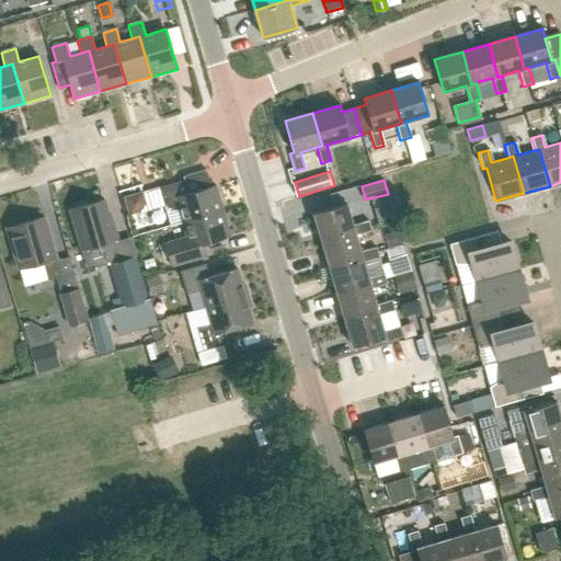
[(164,206),(169,207),(173,209),(179,208),(182,222),(224,210),(216,185),(189,194),(185,181),(160,187),(164,206)]
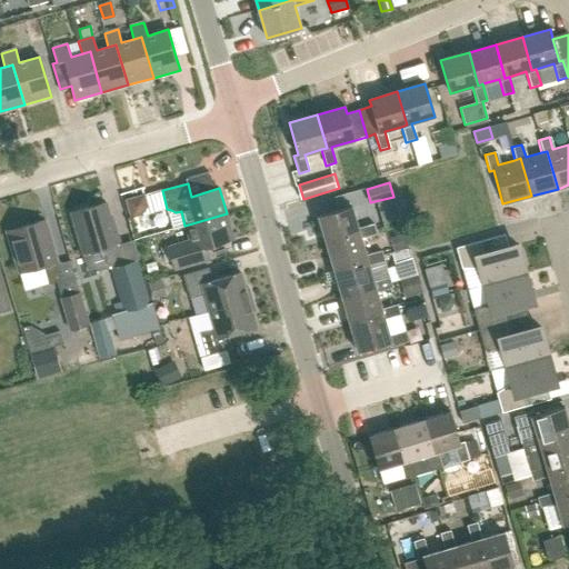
[(146,206),(140,216),(167,209),(162,190),(143,196),(146,206)]
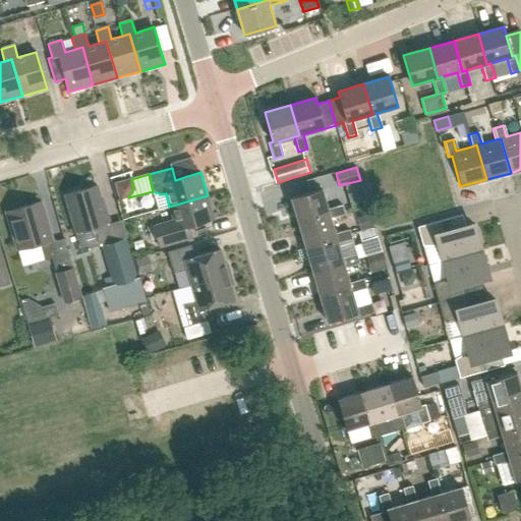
[(131,179),(115,183),(120,199),(128,197),(133,188),(131,179)]
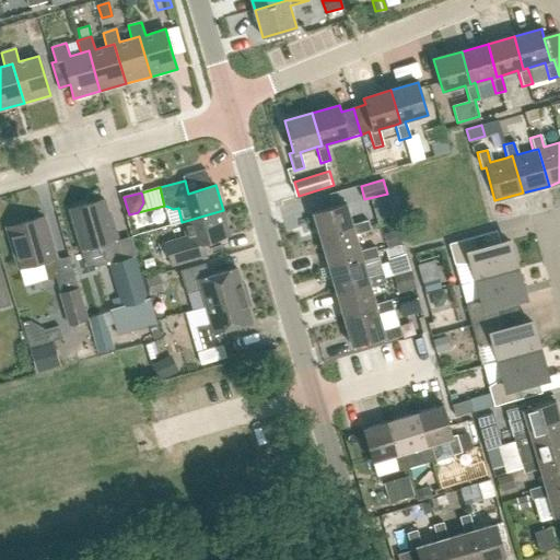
[(117,240),(111,213),(108,214),(104,199),(70,209),(81,249),(117,240)]
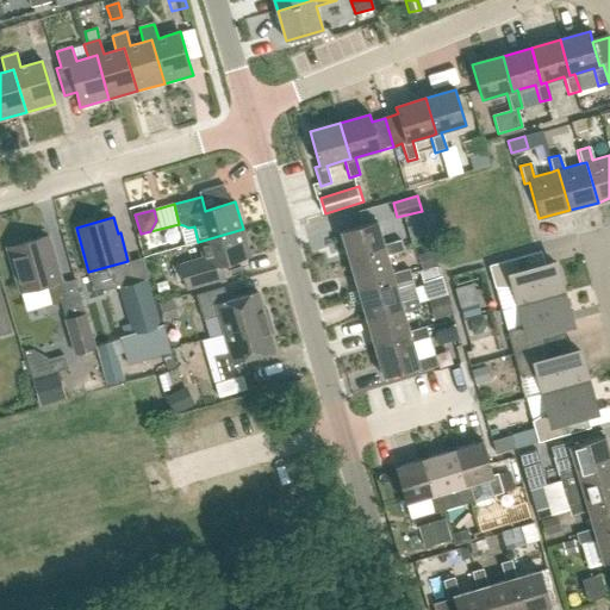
[(377,222),(341,231),(350,261),(385,250),(386,255),(404,250),(400,240),(384,246),(377,222)]
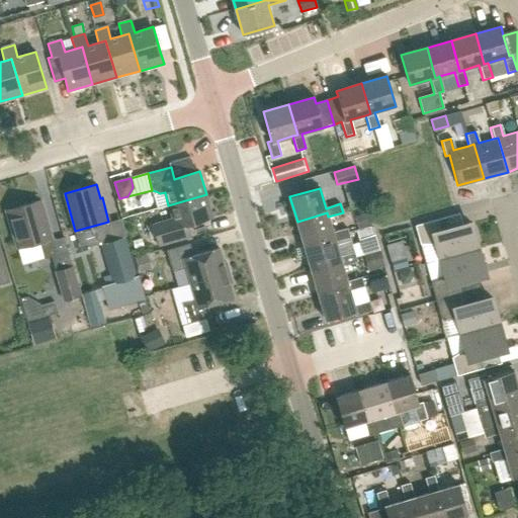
[(156,191),(154,195),(158,208),(168,205),(165,192),(160,193),(156,191)]
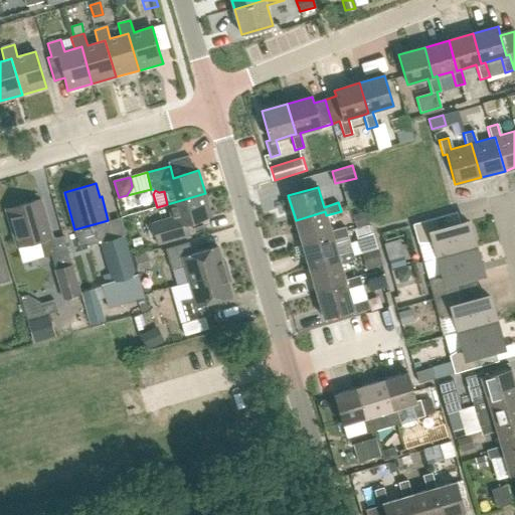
[(360,191),(344,195),(347,205),(363,201),(360,191)]
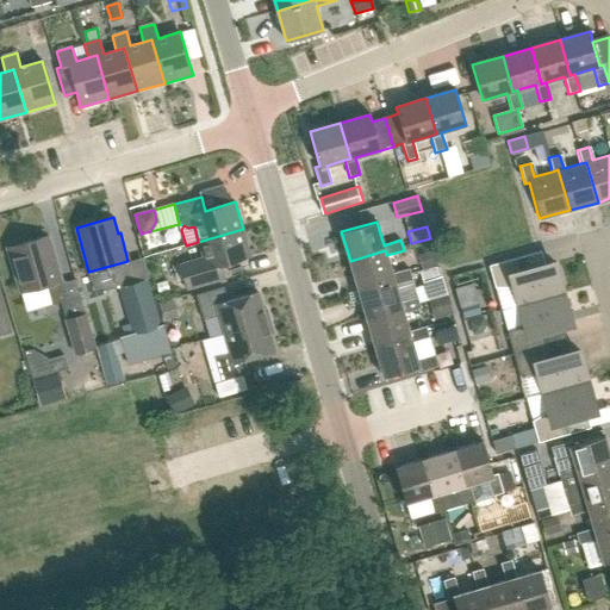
[(219,265),(250,256),(243,229),(198,242),(203,257),(180,265),(187,290),(224,279),(219,265)]
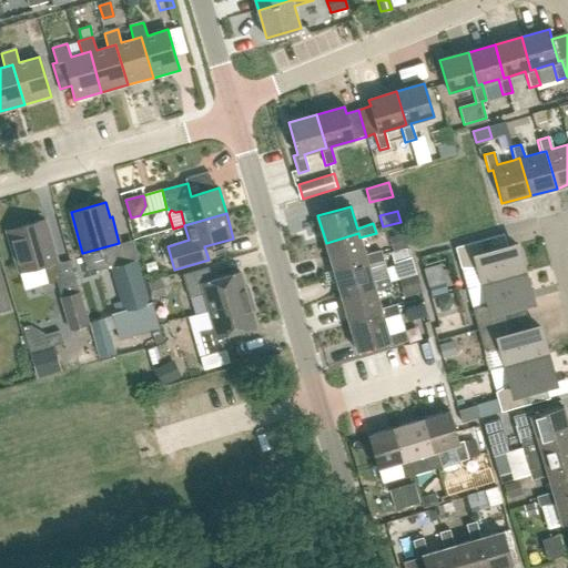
[(61,280),(56,261),(57,261),(44,220),(7,231),(18,272),(43,265),(48,283),(61,280)]
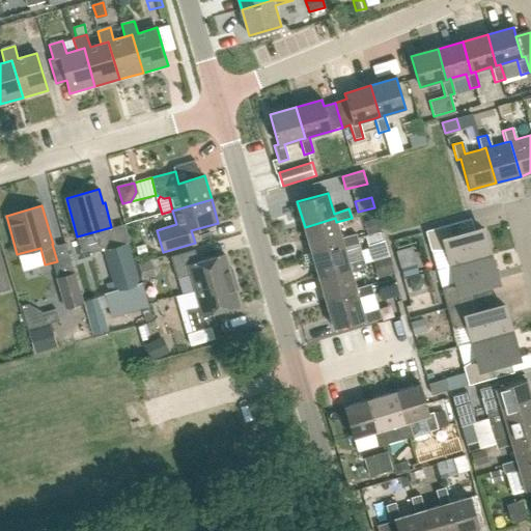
[(341,239),(336,222),(335,218),(305,227),(312,252),(342,243),(344,248),(359,244),(357,233),(341,239)]
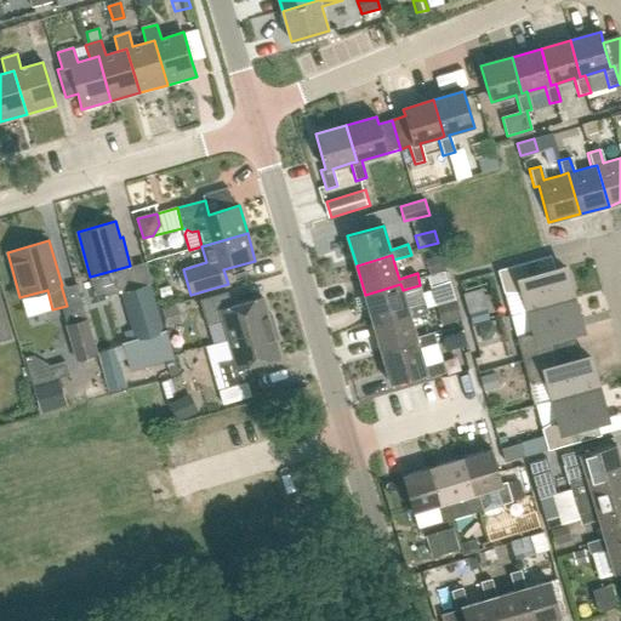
[(439,255),(428,258),(433,274),(444,271),(439,255)]
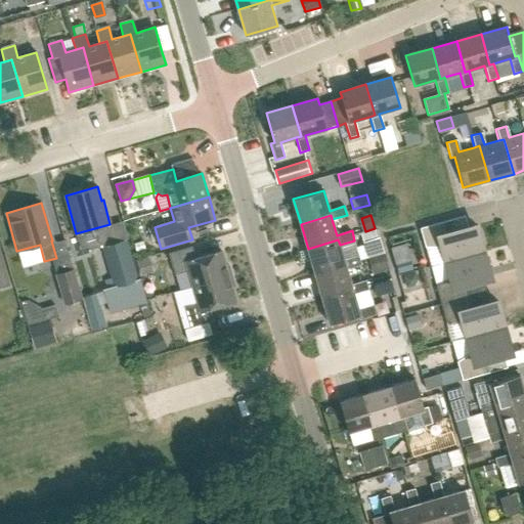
[(425,247),(440,247),(444,262),(484,251),(477,226),(468,228),(465,215),(420,228),(425,247)]
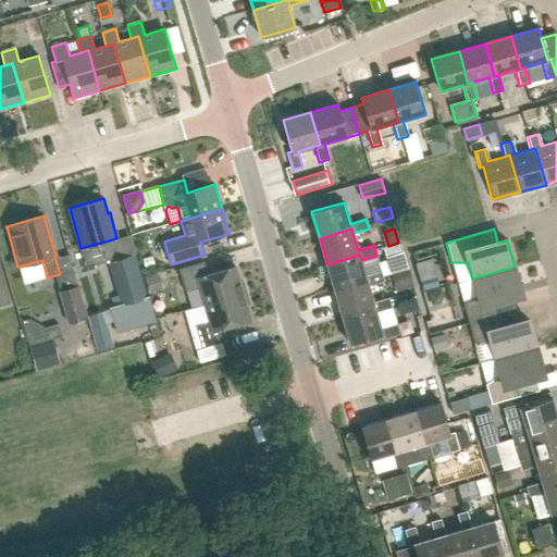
[(116,238),(81,248),(85,263),(94,261),(96,267),(109,263),(123,259),(116,238)]
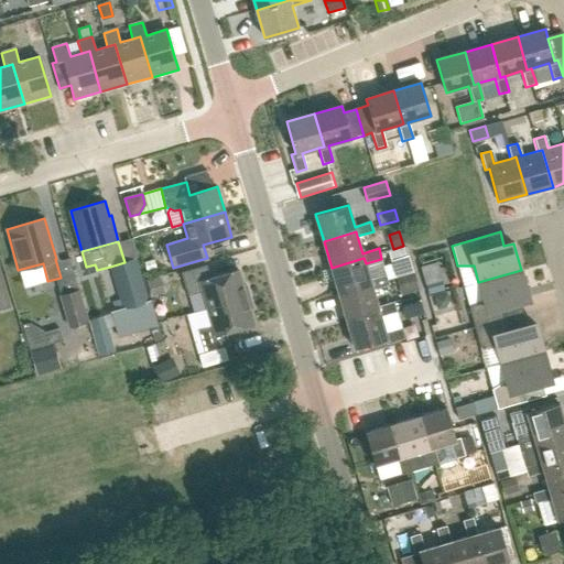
[(407,246),(388,251),(396,278),(414,272),(407,246)]
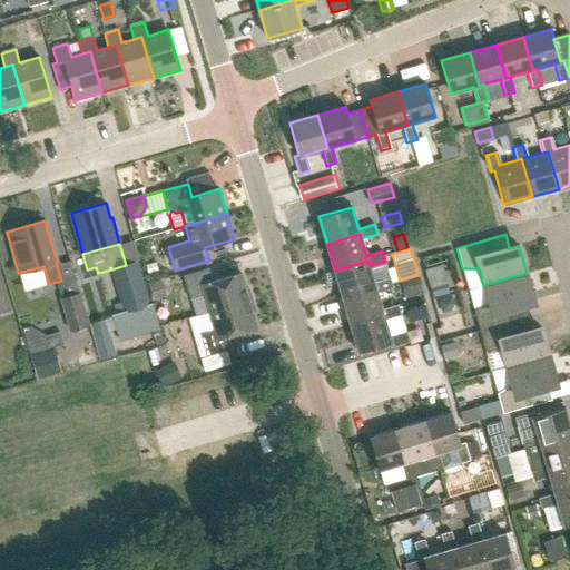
[(393,287),(391,278),(374,283),(370,266),(367,261),(335,271),(343,297),(375,287),(376,293),(393,287)]
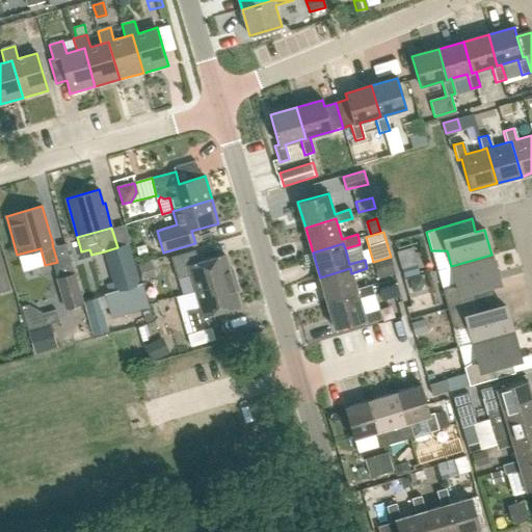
[(139,284),(128,244),(117,247),(104,251),(113,283),(106,285),(109,293),(139,284)]
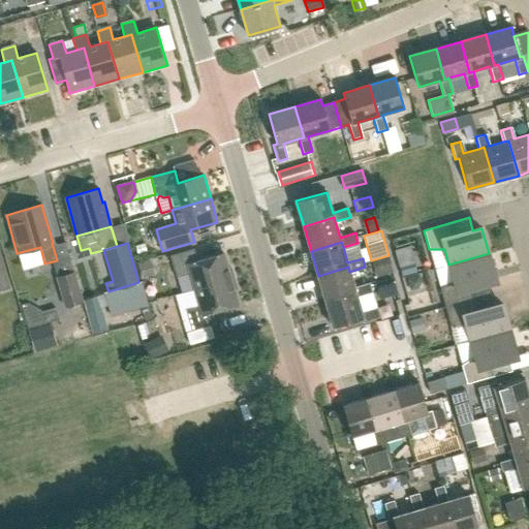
[(177,278),(191,274),(195,289),(234,278),(230,268),(227,268),(223,253),(197,260),(194,249),(170,255),(177,278)]
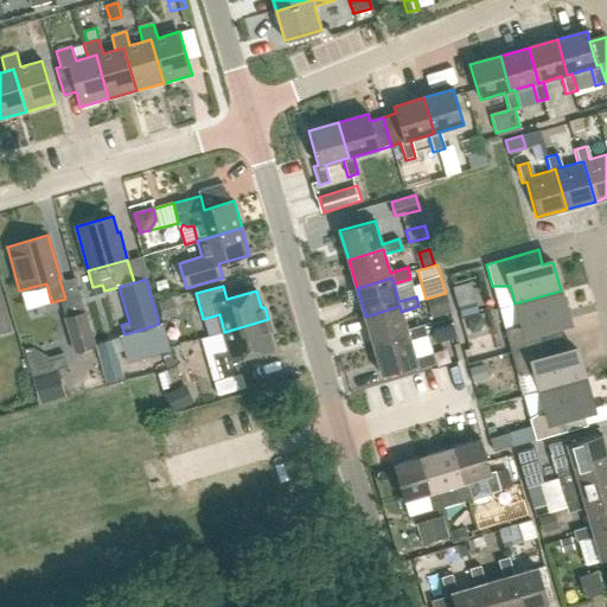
[(519,323),(505,331),(511,352),(562,338),(558,323),(569,320),(561,291),(515,304),(519,323)]
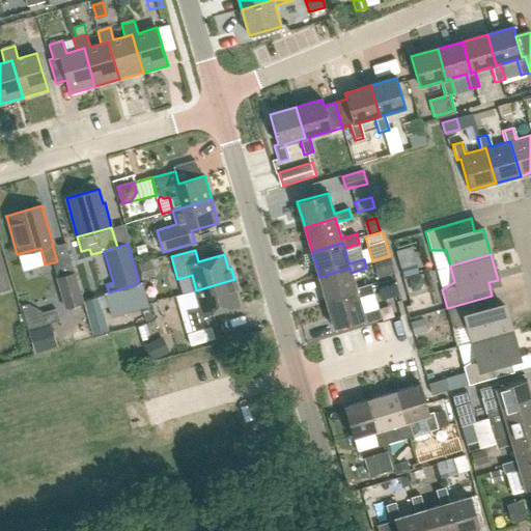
[(390,257),(376,261),(381,277),(394,273),(390,257)]
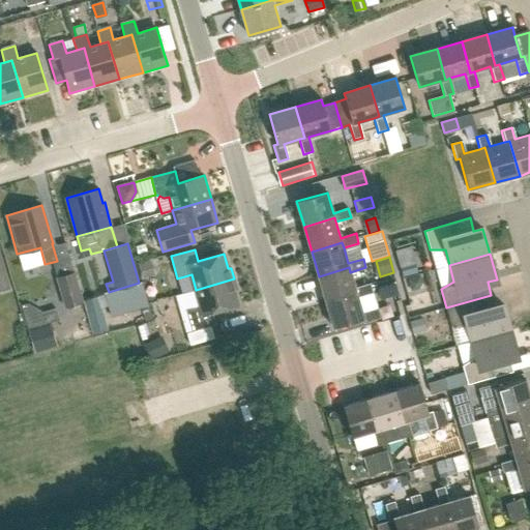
[(149,262),(140,264),(144,280),(154,276),(149,262)]
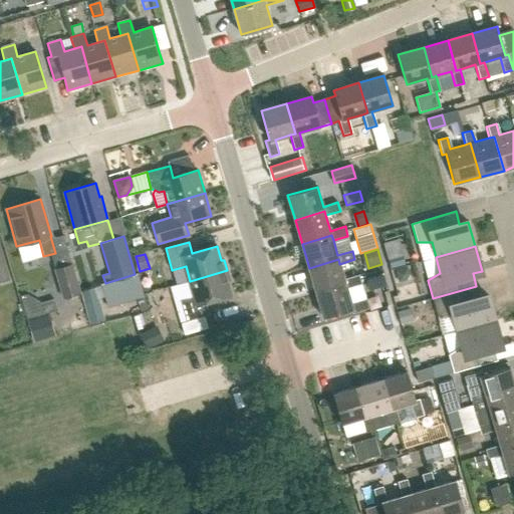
[(401,254),(386,258),(390,270),(404,266),(401,254)]
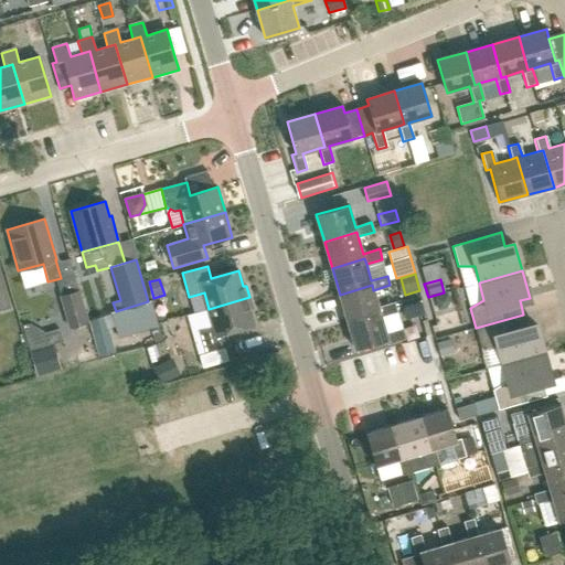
[(0,310),(11,308),(2,280),(0,280),(0,310)]
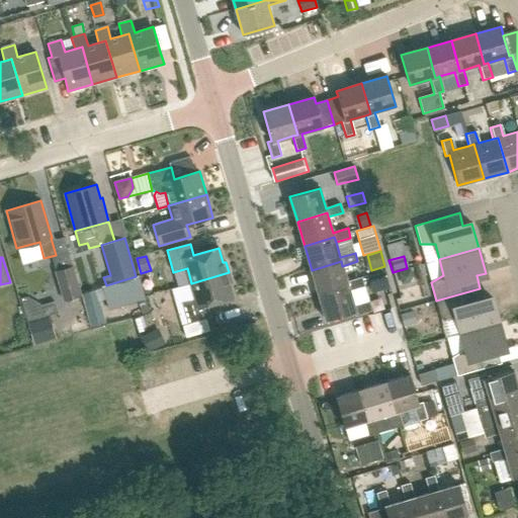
[(347,281),(342,266),(341,261),(312,270),(319,294),(348,285),(349,290),(364,286),(361,277),(347,281)]
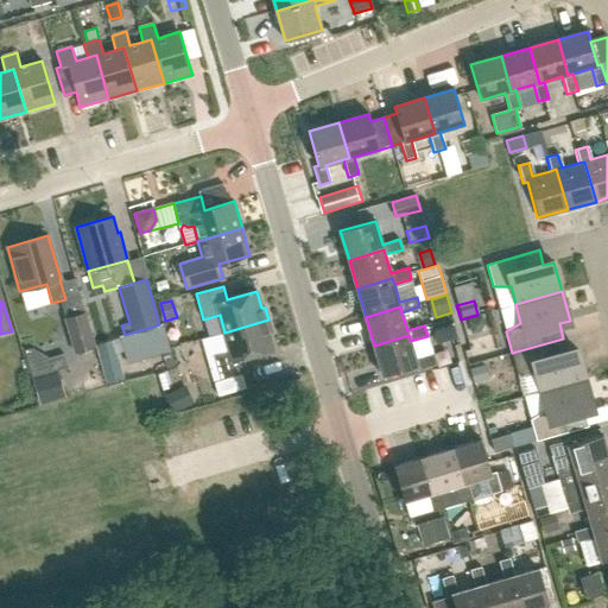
[(504,309),(485,315),(489,330),(507,324),(504,309)]
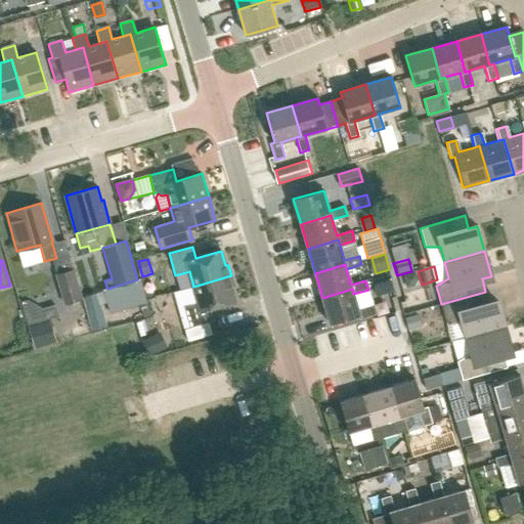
[(64,303),(81,299),(73,270),(56,275),(64,303)]
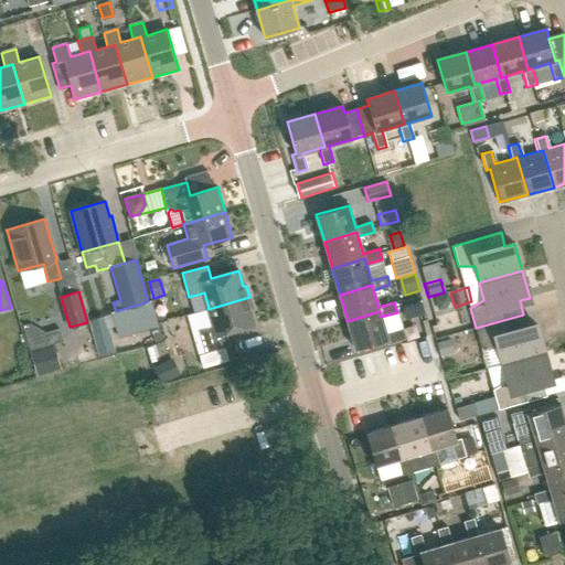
[(448,295),(435,298),(439,310),(445,308),(450,301),(448,295)]
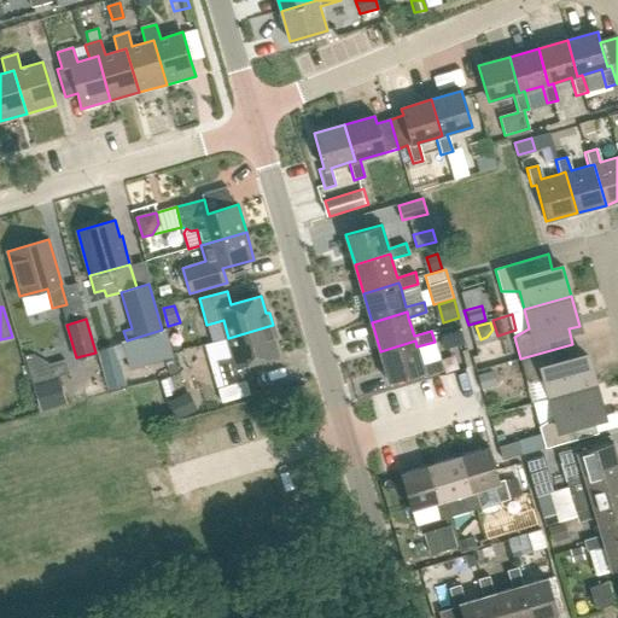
[(273,339),(277,338),(273,325),(228,338),(233,356),(217,361),(225,386),(246,380),(252,379),(248,365),(278,356),(273,339)]
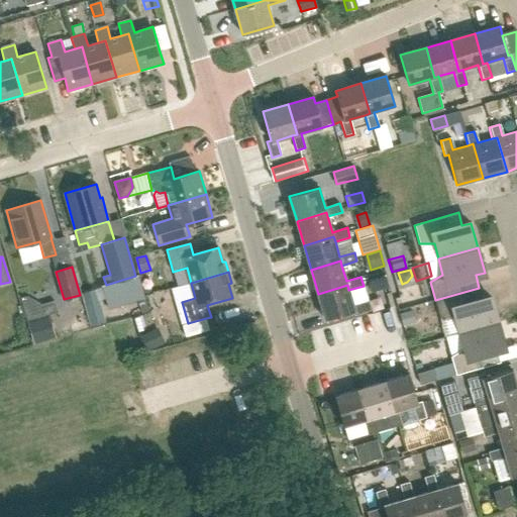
[(375,291),(391,287),(387,275),(372,279),(375,291)]
